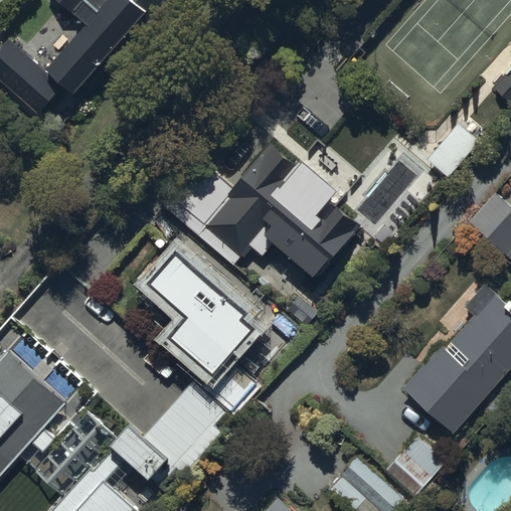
[(72,97),(144,14),(149,18),(164,0),(51,0),(66,13),(27,58),(5,39),(0,44),(0,88),(34,118),(61,88),(72,97)]
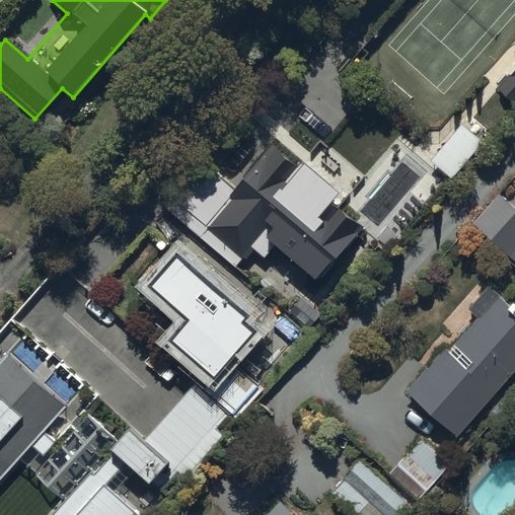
[(514,107),(514,60),(503,74),(507,77),(495,91),(514,107)]
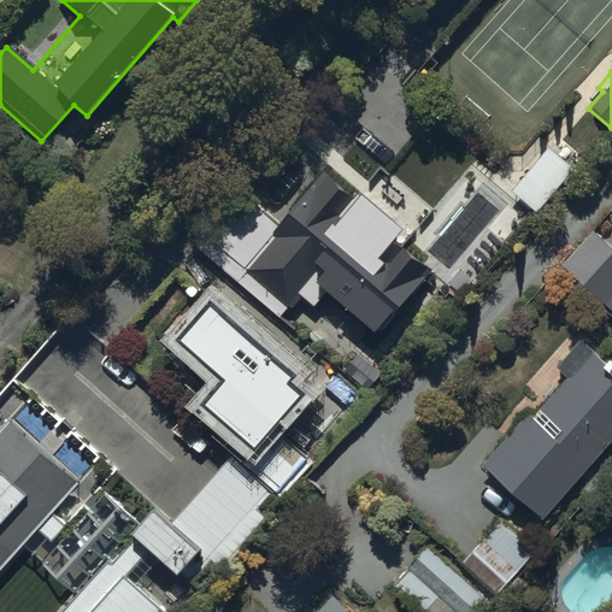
[(572,170),(546,149),(508,194),(535,216),(572,170)]
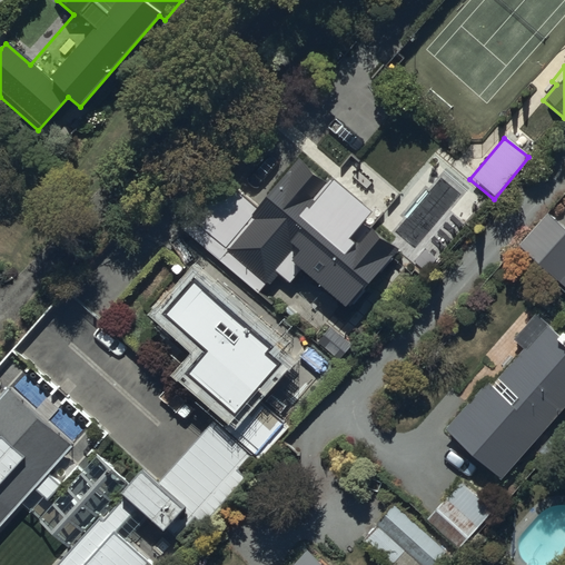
[(249,185),(235,202),(233,205),(248,218),(218,251),(234,266),(264,291),(290,259),(346,307),(396,249),(387,243),(388,241),(366,222),(387,197),(356,170),(331,198),(324,190),(329,185),(299,158),(265,198),(249,185)]
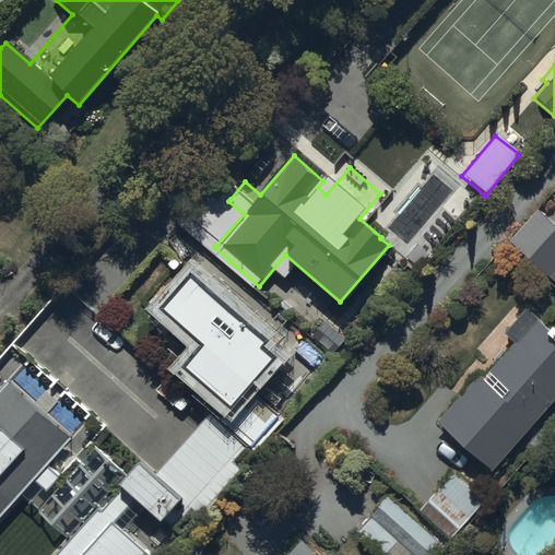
[(554,231),(534,211),(505,243),(554,290),(554,231)]
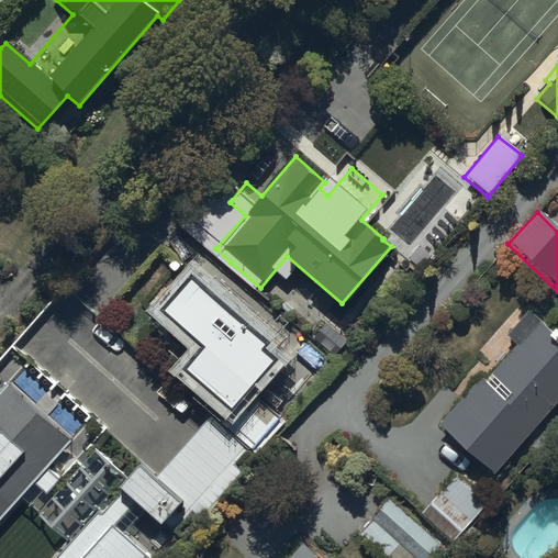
[(269,341),(191,275),(163,309),(203,343),(182,367),(230,406),(215,422),(256,456),(286,422),(250,393),(278,361),(263,349),(269,341)]
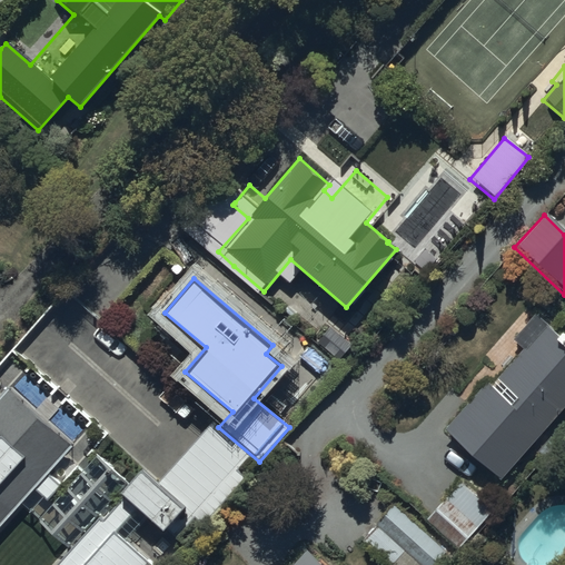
[(499,483),(564,406),(564,354),(563,357),(545,342),(552,333),(532,315),(509,340),(521,350),(491,386),(487,384),(444,434),(436,427),(422,444),(447,467),(462,449),(499,483)]
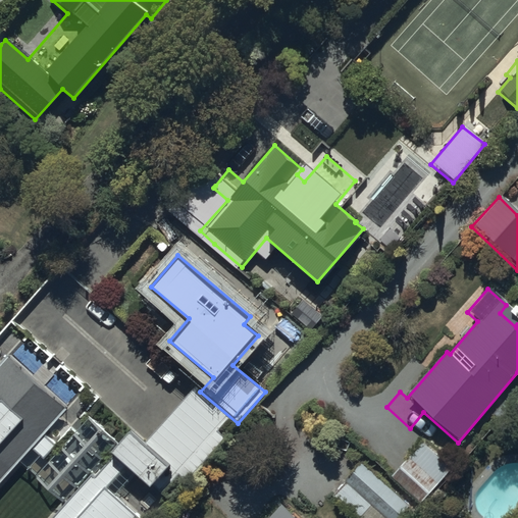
[(71,398),(20,353),(11,363),(5,358),(0,364),(0,481),(28,450),(42,462),(54,449),(41,436),(55,421),(65,410),(63,408),(71,398)]
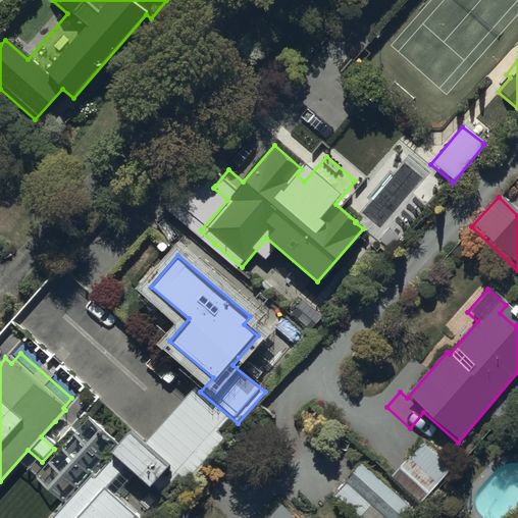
[(168,466),(128,429),(109,450),(115,455),(92,479),(88,475),(48,517),(136,517),(105,489),(127,466),(150,486),(168,466)]
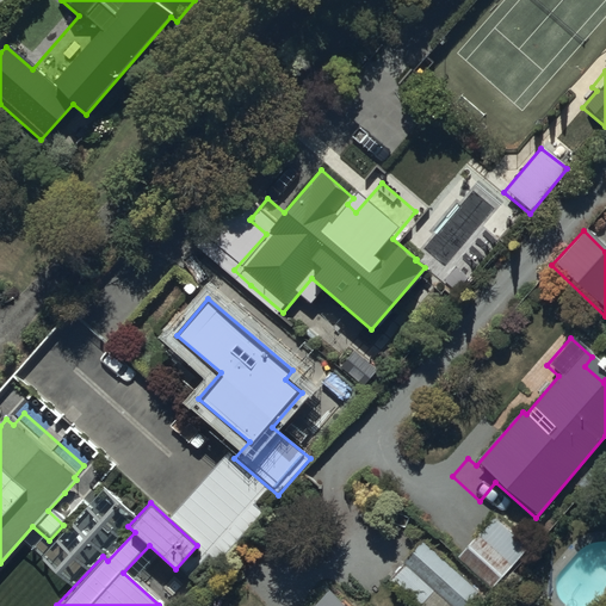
[(526,551),(493,520),(456,561),(488,592),(526,551)]
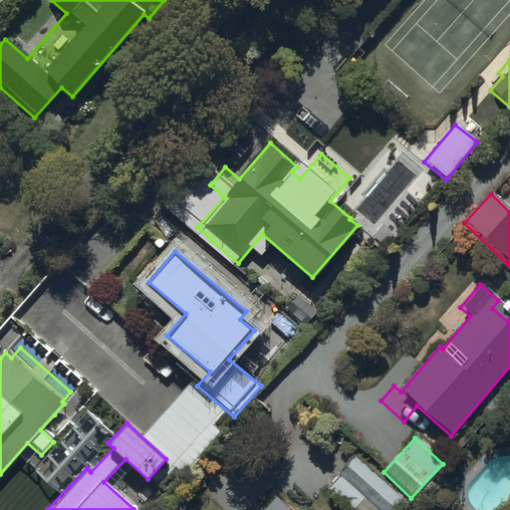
[(393,509),(401,501),(354,459),(324,491),(344,509),(393,509)]
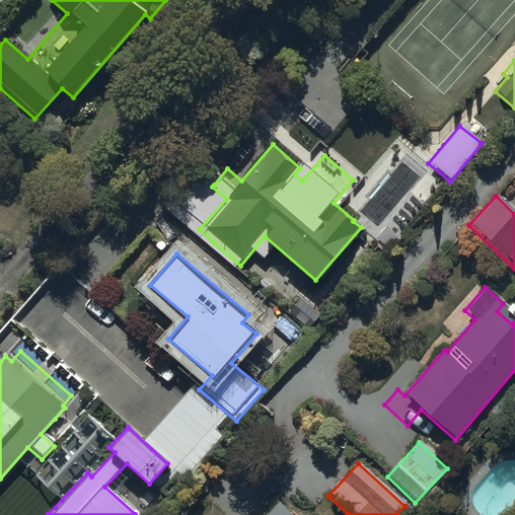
[(290,514),(278,503),(267,514),(290,514)]
